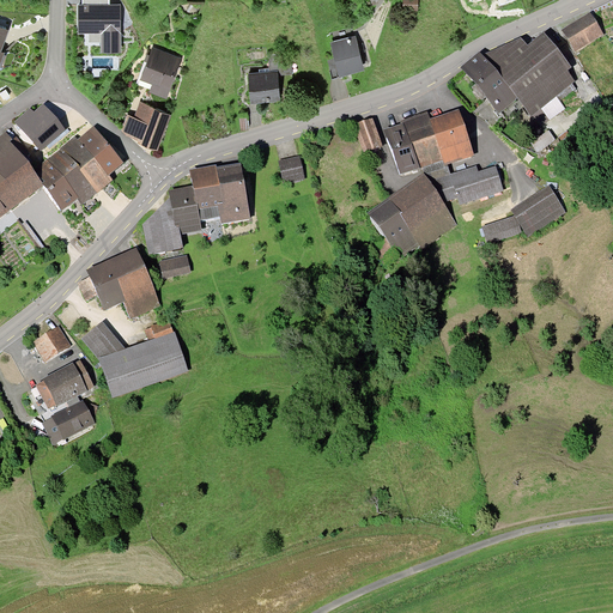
[(418,0),(402,0),(402,10),(418,11),(418,0)]
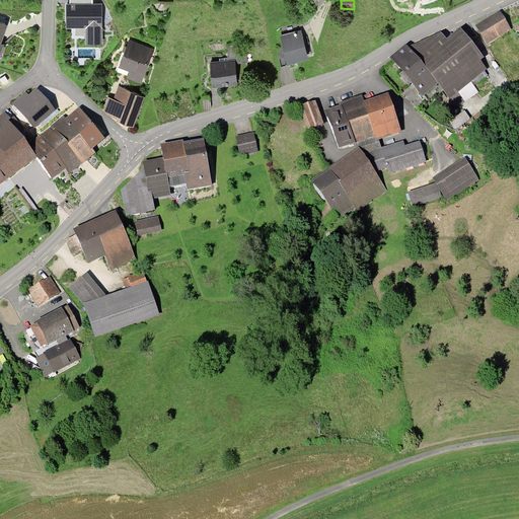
[(69,4),(66,4),(66,28),(85,28),(85,46),(102,46),(102,3),(93,4),(69,4)]
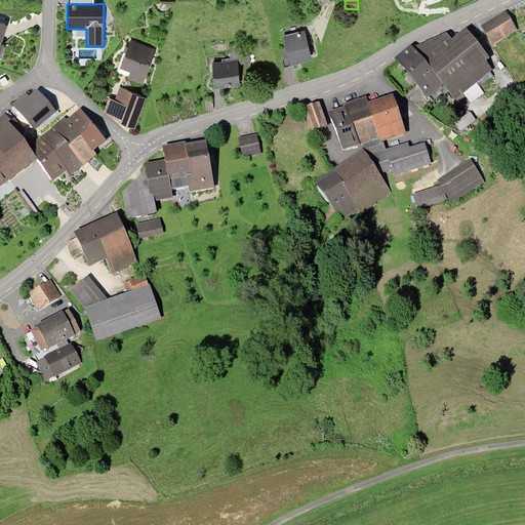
[(506,10),(481,26),(492,45),(518,30),(506,10)]
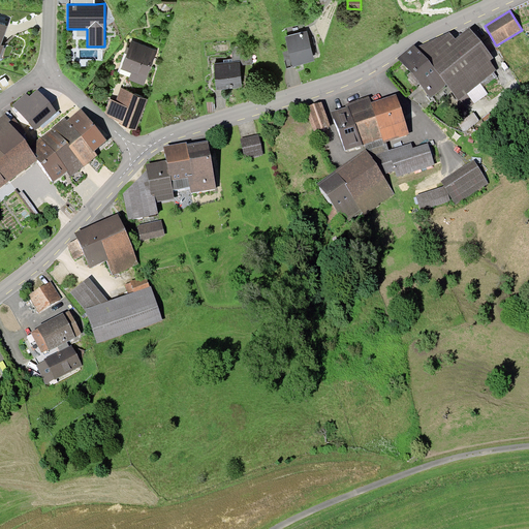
[(413,44),(398,58),(430,98),(446,85),(459,101),(497,69),(491,61),(494,58),(470,28),(456,38),(449,31),(416,47),(413,44)]
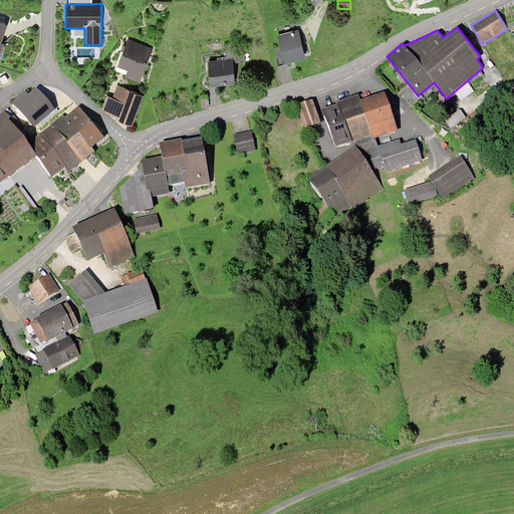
[(298,30),(277,36),(284,64),(305,58),(298,30)]
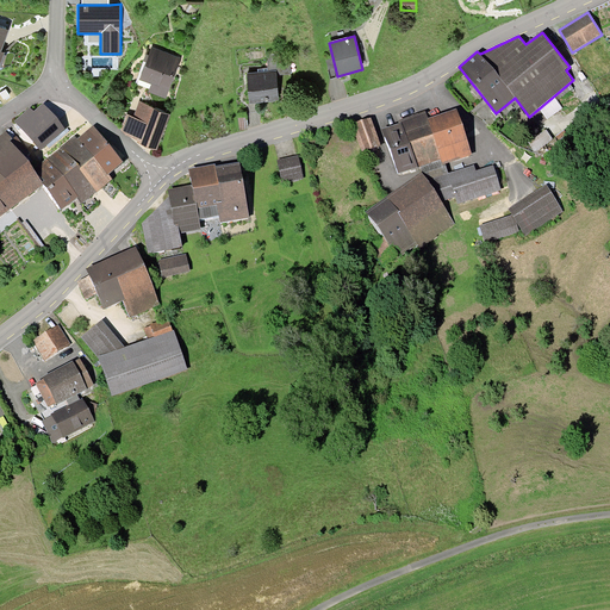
[(181,57),(151,48),(139,80),(151,83),(148,92),(166,98),(181,57)]
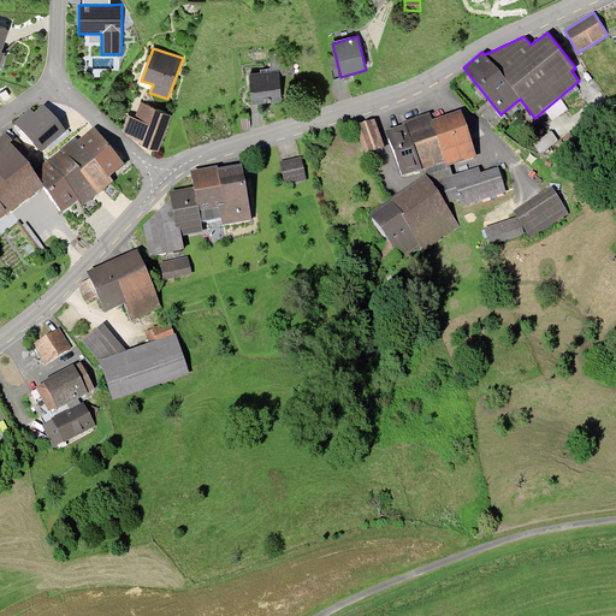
[(261,72),(249,73),(252,105),(282,102),(279,71),(271,72),(261,72)]
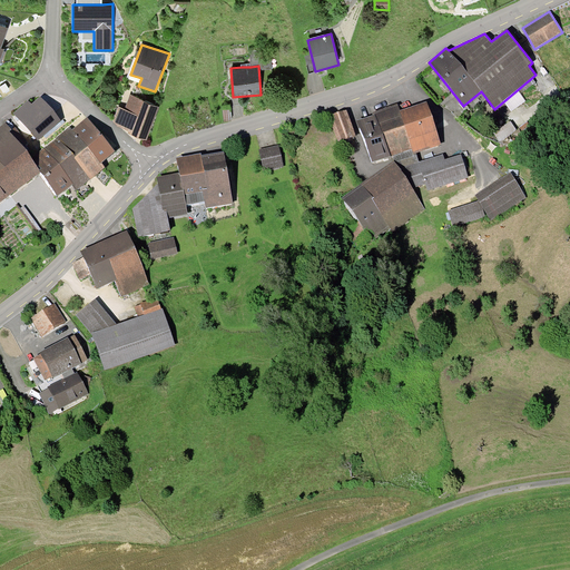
[(10,89),(6,84),(0,86),(0,87),(3,94),(10,89)]
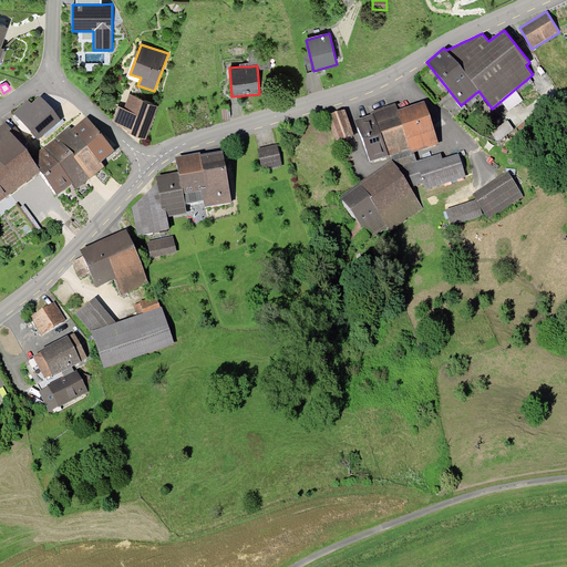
[(119,106),(112,122),(129,129),(127,132),(145,140),(160,106),(130,94),(124,109),(119,106)]
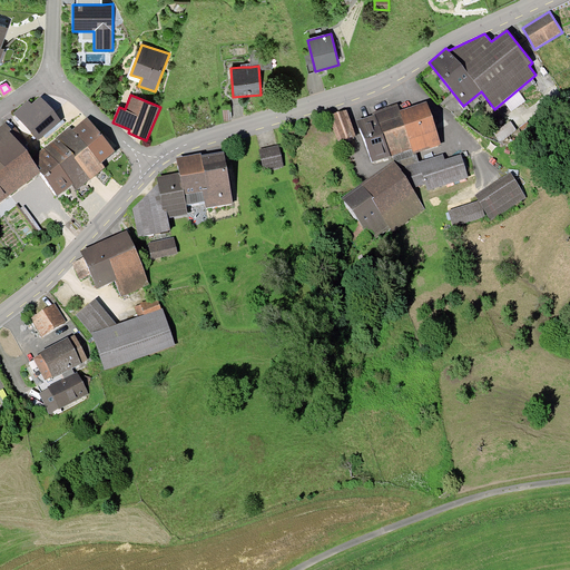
[(28,100),(13,114),(38,140),(61,120),(40,96),(31,104),(28,100)]
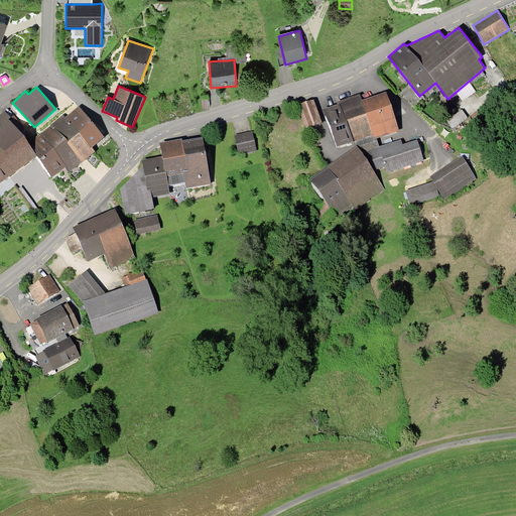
[(363,100),(362,100),(373,135),(375,139),(377,138),(400,131),(387,92),(363,100)]
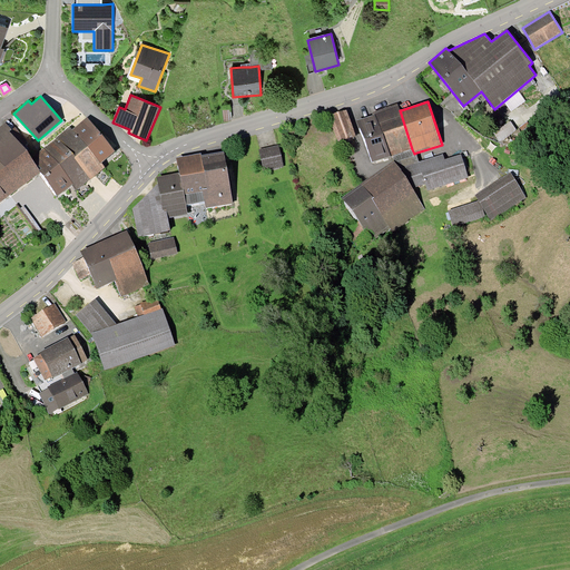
[(373,115),(356,120),(372,161),(391,156),(391,157),(394,156),(412,149),(400,110),(401,110),(397,104),(372,112),(373,115)]
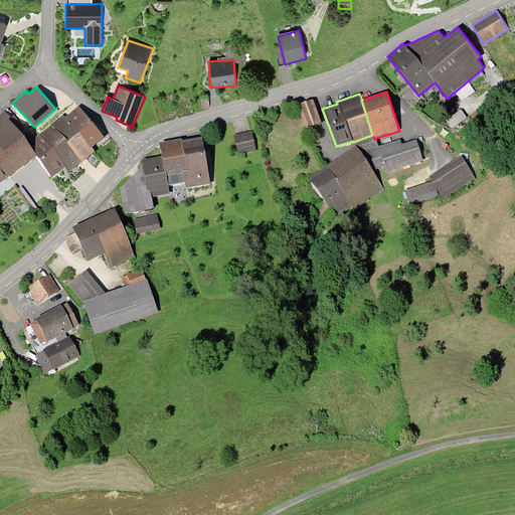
[(314,99),(298,104),(306,128),(321,122),(314,99)]
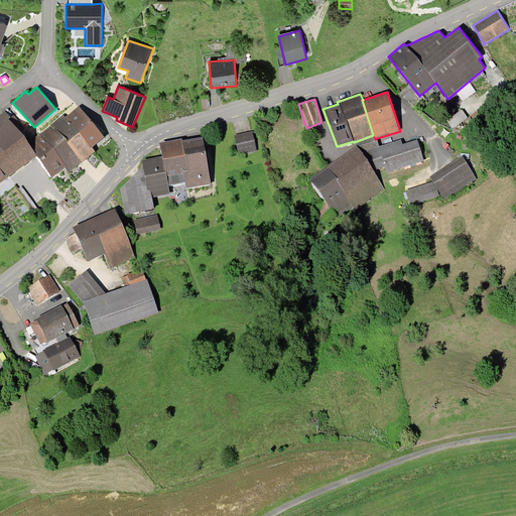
[(63,114),(51,125),(82,161),(83,162),(96,151),(92,147),(104,137),(79,107),(67,117),(63,114)]
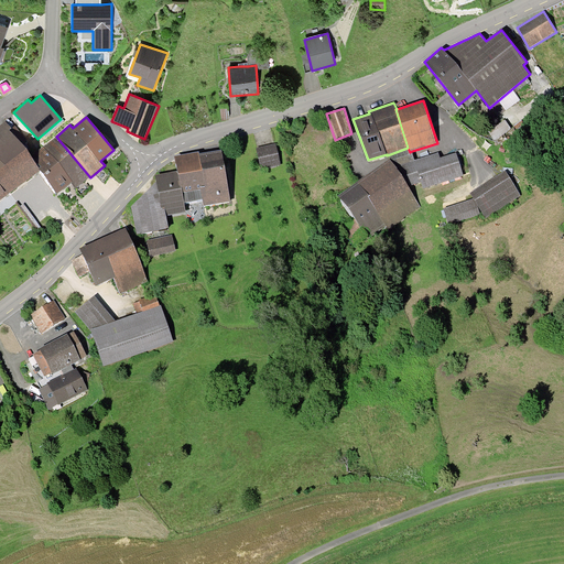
[(6,121),(0,125),(0,199),(41,170),(31,156),(10,129),(11,128),(6,121)]
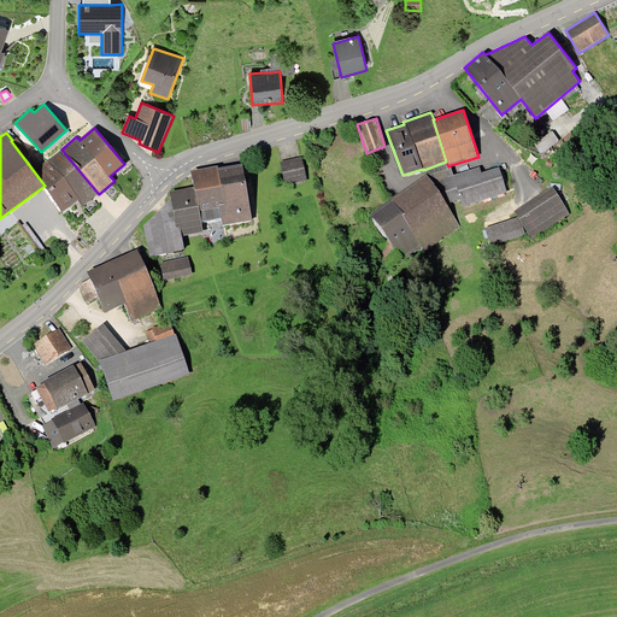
[(98,193),(62,150),(34,171),(45,186),(62,212),(80,199),(83,205),(98,193)]
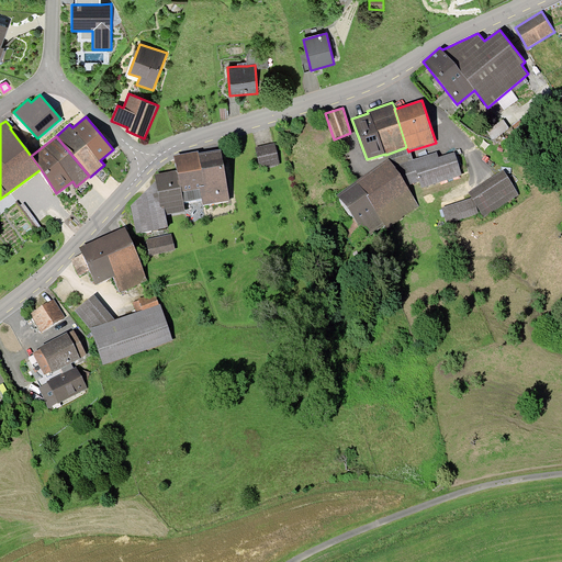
[(276,143),(255,147),(259,167),(280,163),(276,143)]
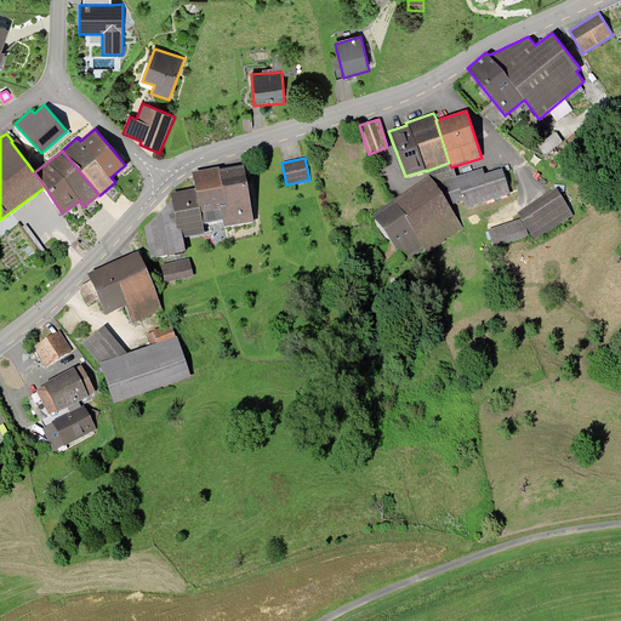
[(449,163),(429,170),(431,177),(449,205),(463,200),(466,208),(511,194),(502,167),(485,174),(483,167),(457,176),(454,166),(451,167),(449,163)]
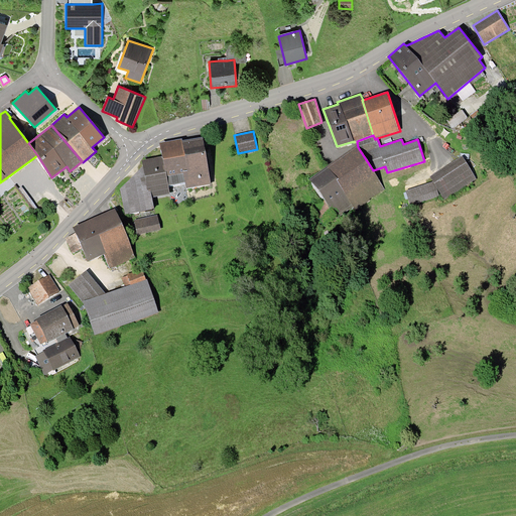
[(162,156),(142,160),(143,165),(147,190),(151,189),(152,197),(170,194),(169,184),(185,181),(186,188),(212,184),(203,137),(182,140),(181,138),(159,143),(162,156)]
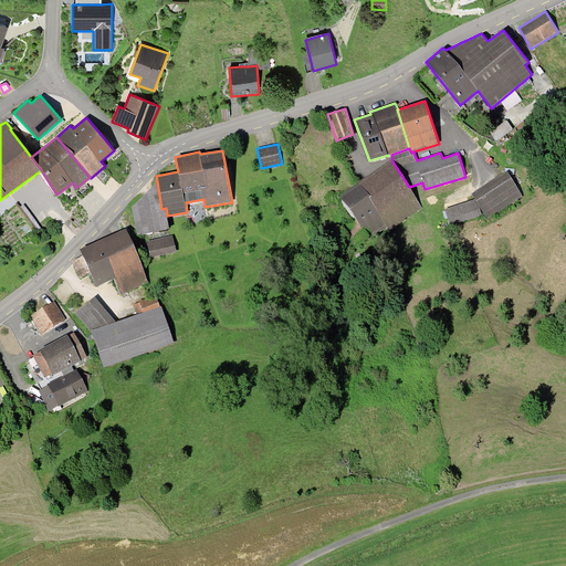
[(392,161),(391,159),(339,197),(369,239),(388,227),(390,231),(422,208),(409,187),(392,161)]
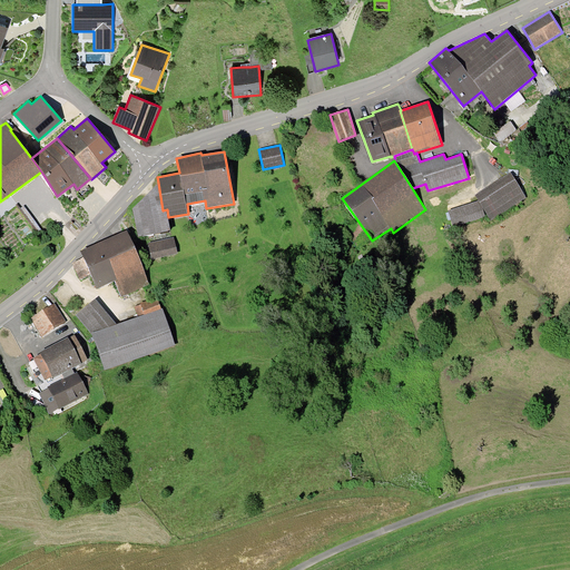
[(527,197),(511,173),(474,196),(478,200),(483,208),(491,220),(527,197)]
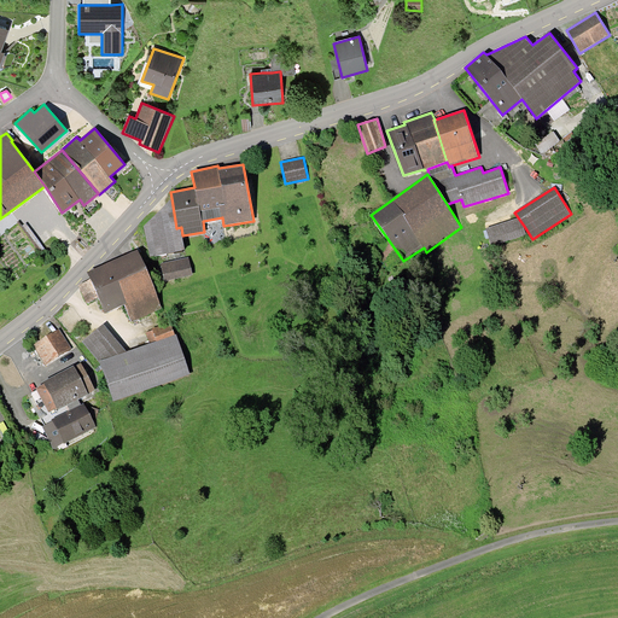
[(176,228),(172,198),(144,226),(150,256),(185,250),(182,235),(181,227),(176,228)]
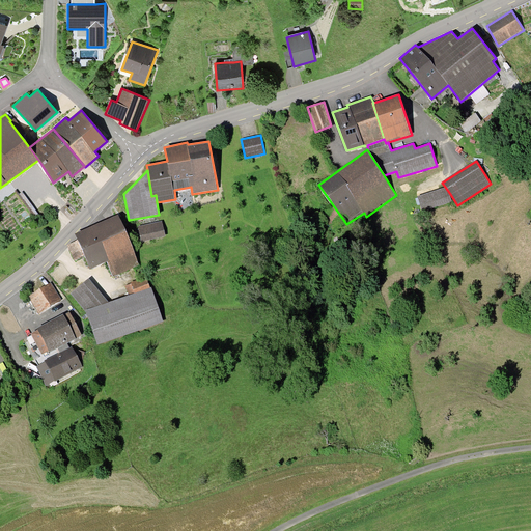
[(445,187),(418,196),(423,213),(452,202),(450,194),(445,187)]
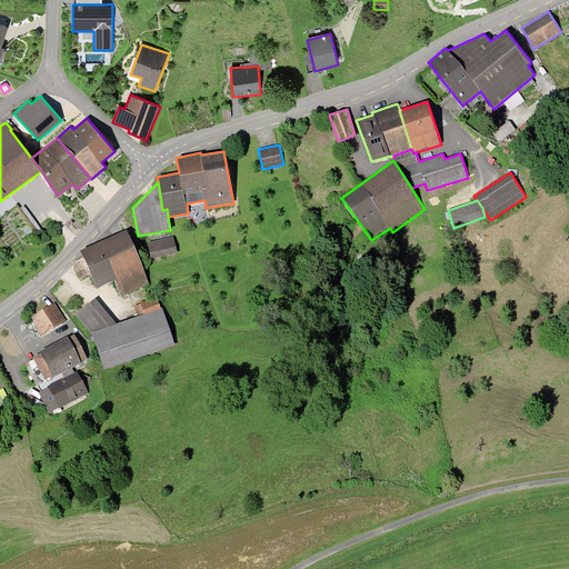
[(127,230),(80,250),(83,257),(71,262),(79,279),(91,275),(97,288),(115,281),(121,296),(150,285),(127,230)]
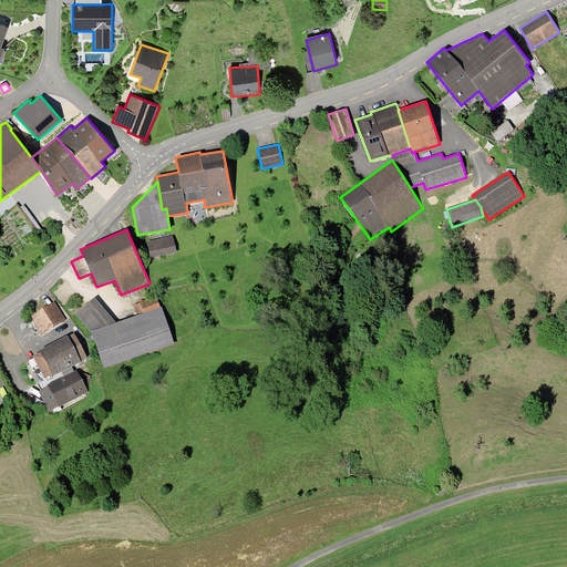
[(173,236),(147,241),(151,258),(177,253),(173,236)]
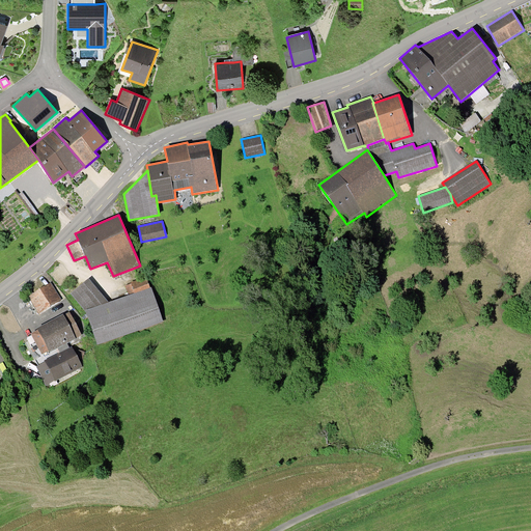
[(126,285),(129,295),(150,287),(146,277),(131,282),(131,283),(126,285)]
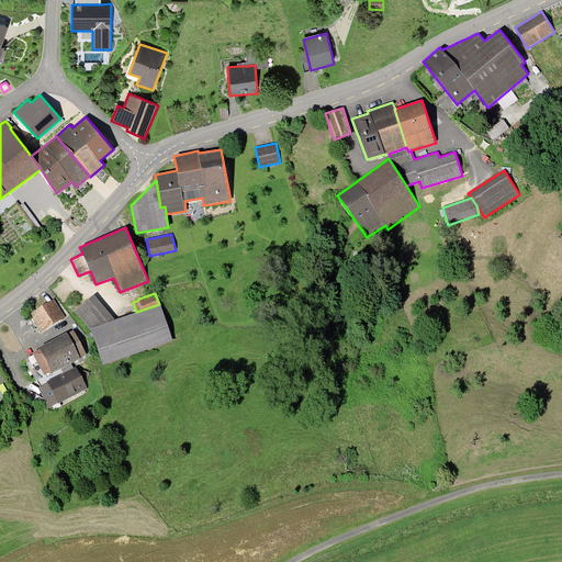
[(75,310),(90,328),(115,319),(94,294),(75,310)]
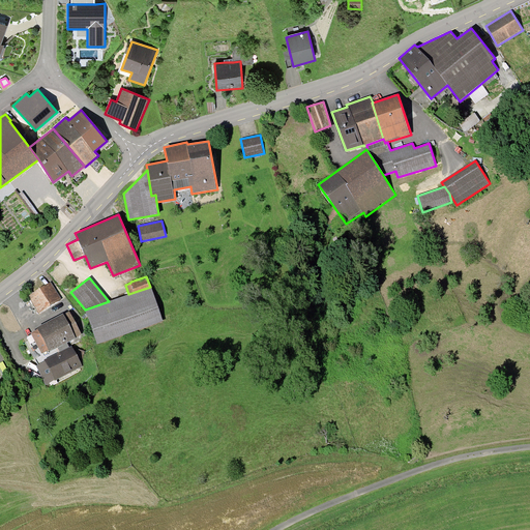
[(51,282),(28,296),(39,313),(62,299),(51,282)]
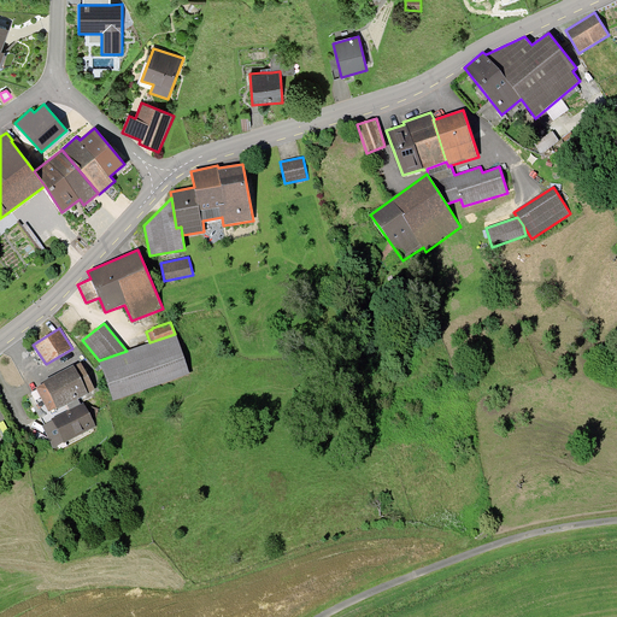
[(127,351),(99,360),(113,400),(191,374),(176,334),(175,334),(150,342),(127,351)]
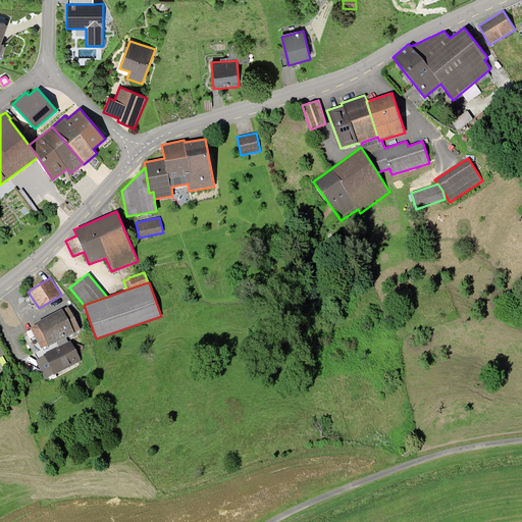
[(81,329),(68,306),(62,309),(37,322),(38,324),(31,327),(41,349),(48,345),(49,347),(81,329)]
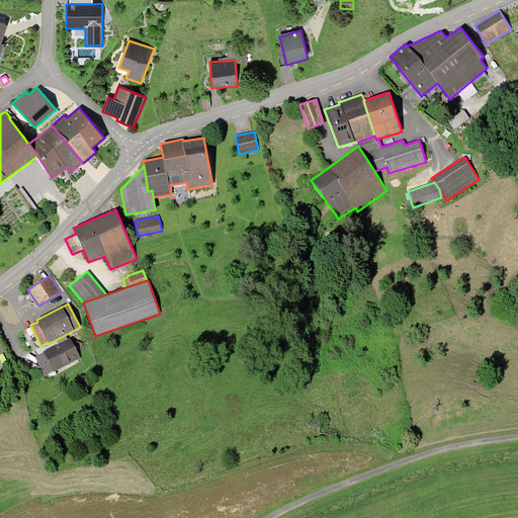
[(81,358),(70,338),(44,351),(44,353),(35,357),(45,375),(54,371),(54,372),(81,358)]
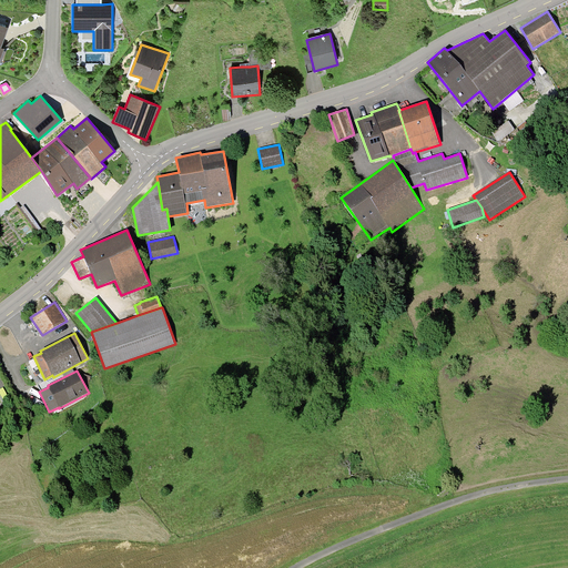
All buildings are outlined.
